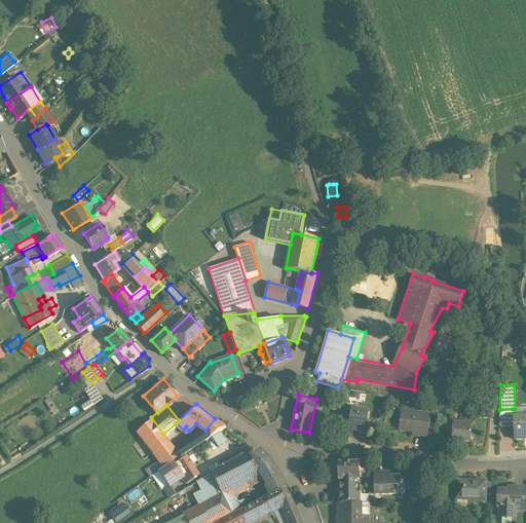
[(369,409),(351,407),(349,428),(366,431),(369,409)]
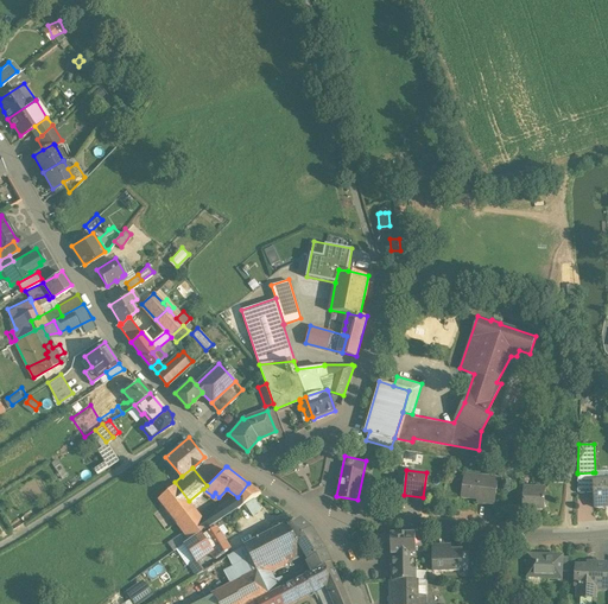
[(498,477),(464,472),(461,495),(476,497),(476,500),(494,502),(498,477)]
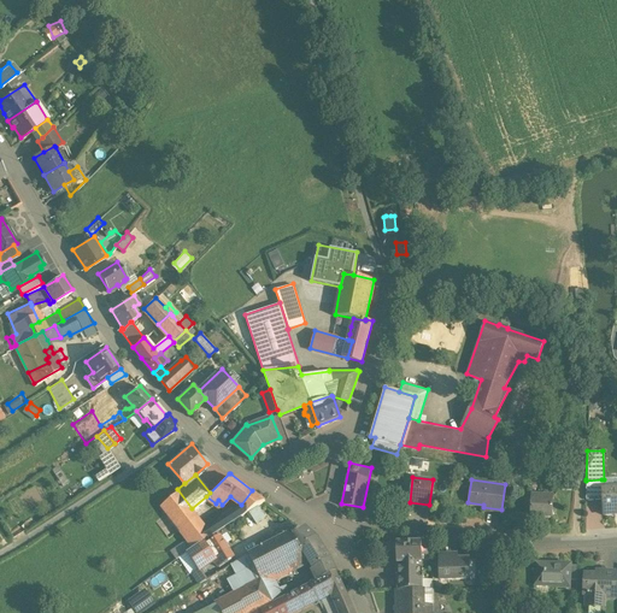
[(601,479),(586,481),(586,497),(601,496),(601,487),(603,487),(601,479)]
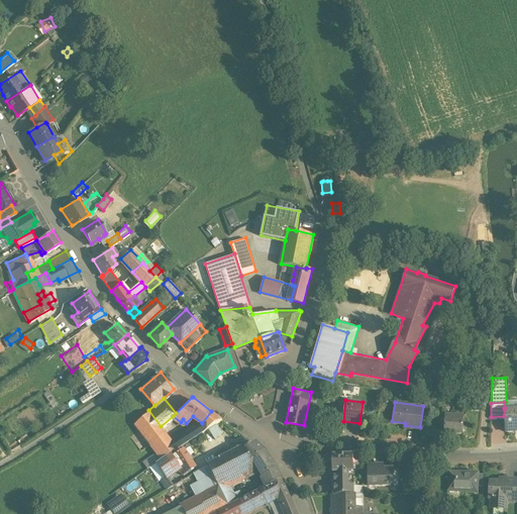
[(516,407),(505,408),(504,408),(504,416),(505,429),(515,429),(514,427),(516,426),(516,407)]
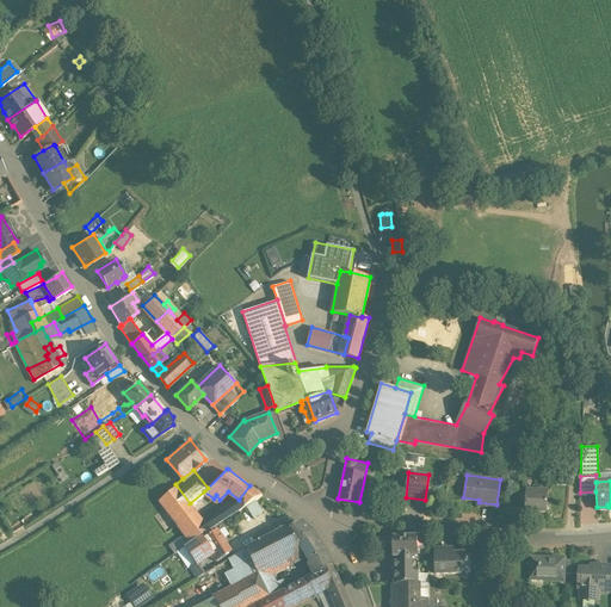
[(203,520),(195,509),(190,503),(176,484),(159,499),(178,524),(184,532),(203,520)]
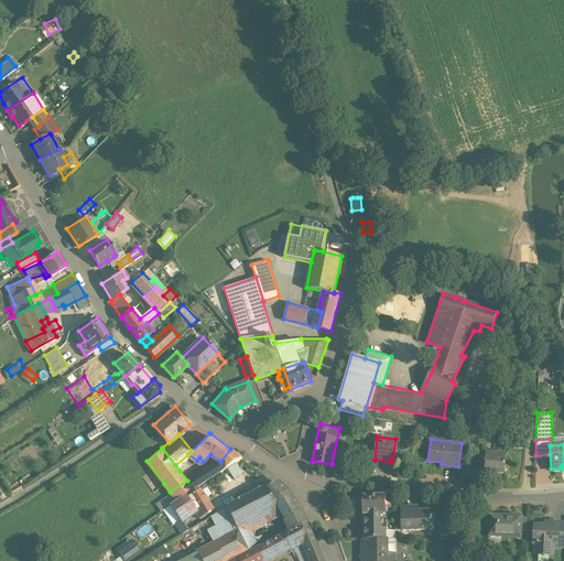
[(220,462),(210,467),(206,468),(187,481),(170,492),(169,494),(155,502),(160,509),(182,495),(241,455),(230,449),(220,462)]
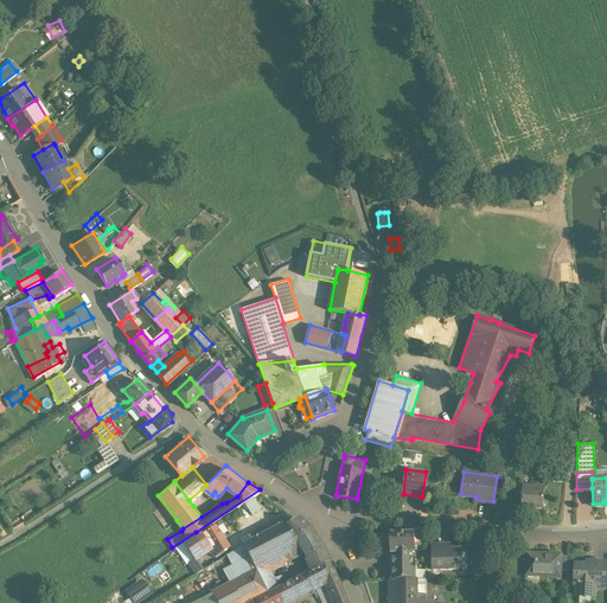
[(544,486),(523,485),(522,489),(519,488),(518,495),(522,495),(522,504),(534,505),(534,506),(540,506),(541,505),(543,505),(544,486)]
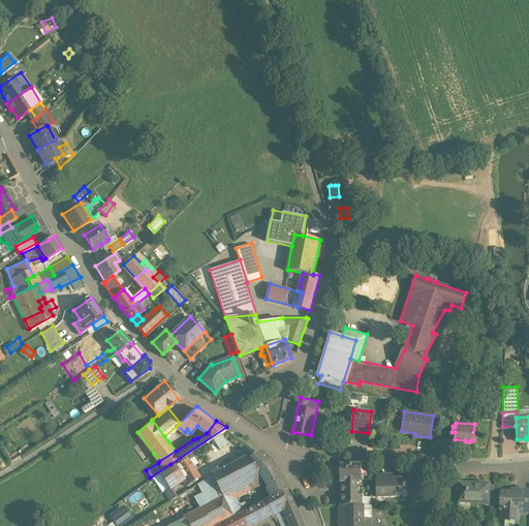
[(270,459),(259,451),(250,457),(249,455),(248,454),(242,457),(244,462),(243,465),(251,481),(260,475),(273,495),(286,488),(281,477),(270,459)]
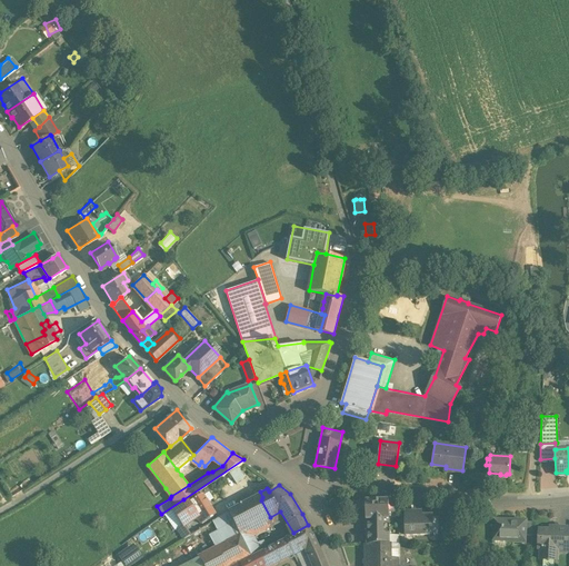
[(249,489),(237,495),(241,502),(252,496),(249,489)]
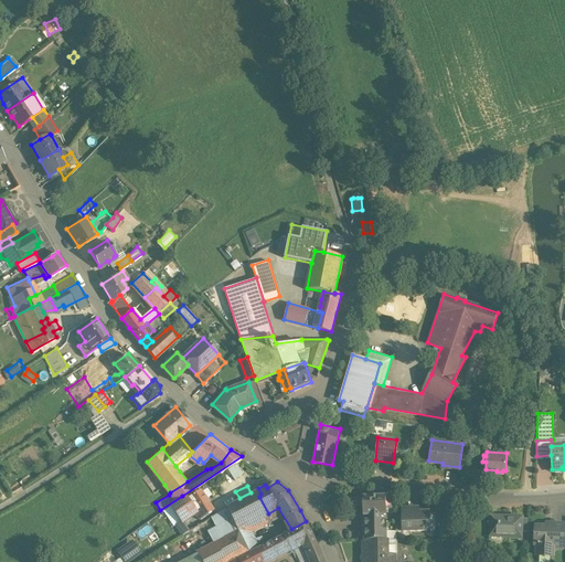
[(213,508),(200,488),(188,497),(198,512),(200,517),(213,508)]
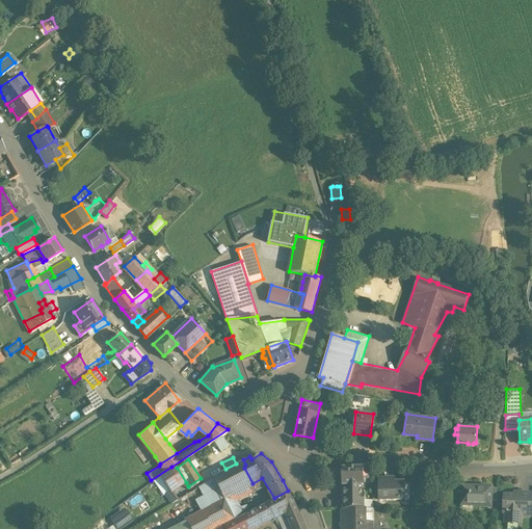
[(225,469),(213,475),(197,485),(203,496),(195,500),(201,510),(225,498),(222,493),(234,486),(236,492),(253,483),(244,468),(245,465),(243,459),(236,464),(225,469)]
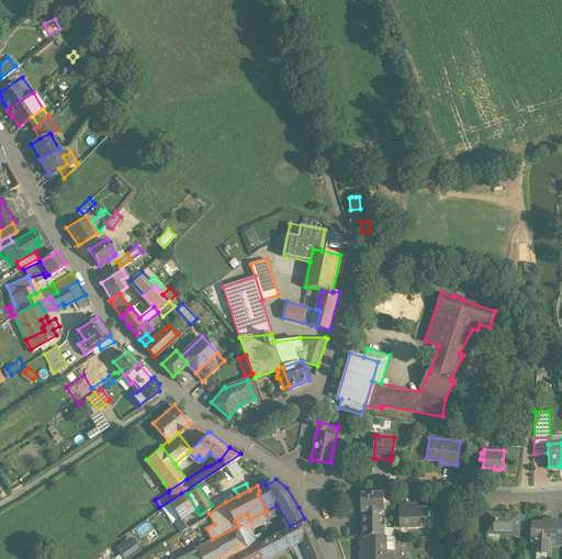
[(184,492),(169,502),(179,517),(180,520),(182,518),(193,511),(197,510),(187,494),(184,492)]
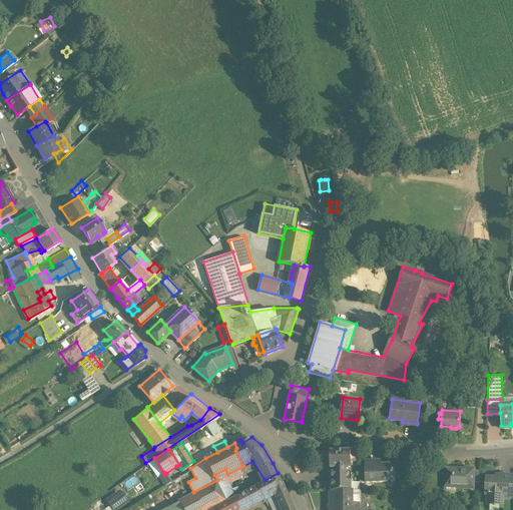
[(350,467),(350,450),(330,450),(321,450),(322,458),(330,457),(330,467),(350,467)]
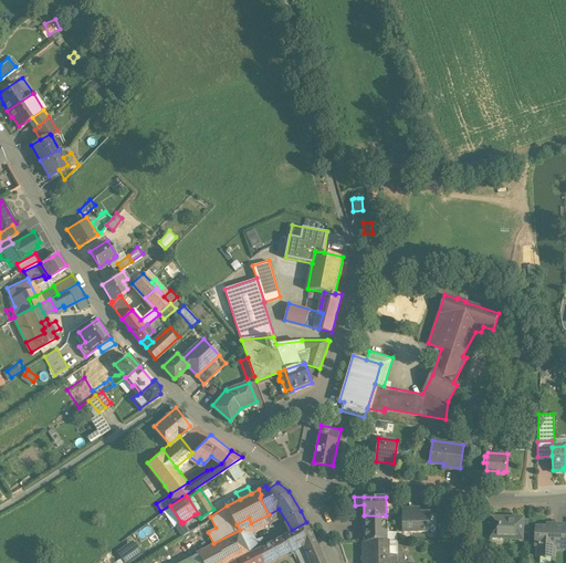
[(411,507),(402,507),(404,530),(426,530),(426,522),(430,522),(429,511),(418,512),(418,507),(411,507)]
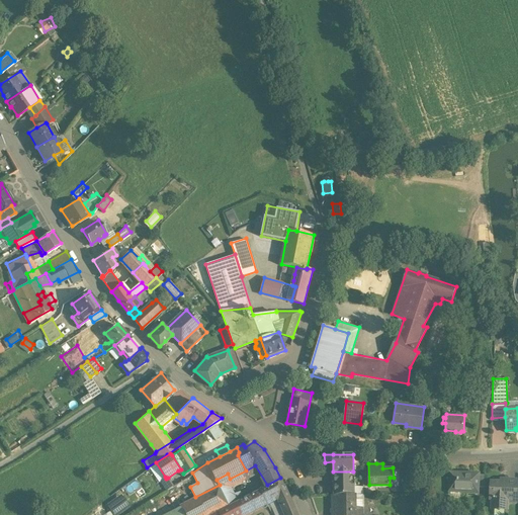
[(479,471),(449,470),(448,490),(478,491),(479,484),(479,473),(479,471)]
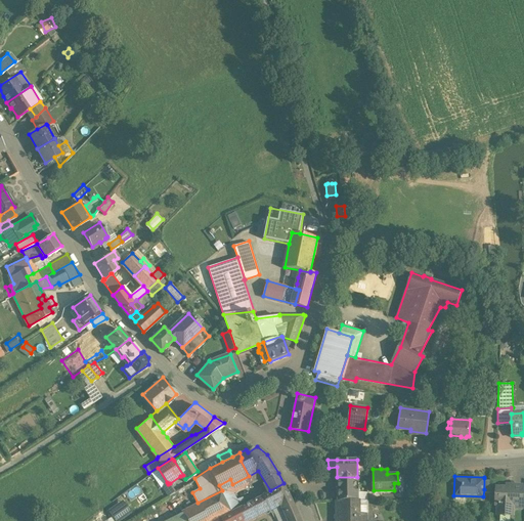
[(357,477),(337,477),(338,500),(358,500),(357,477)]
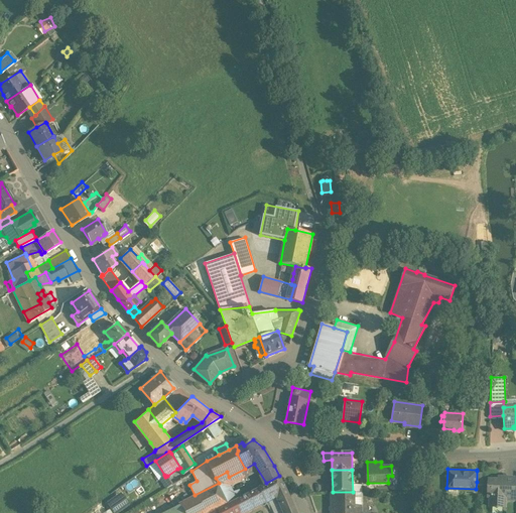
[(195,495),(178,503),(179,505),(182,512),(207,512),(217,508),(237,498),(233,491),(229,477),(227,472),(216,478),(219,483),(195,495)]
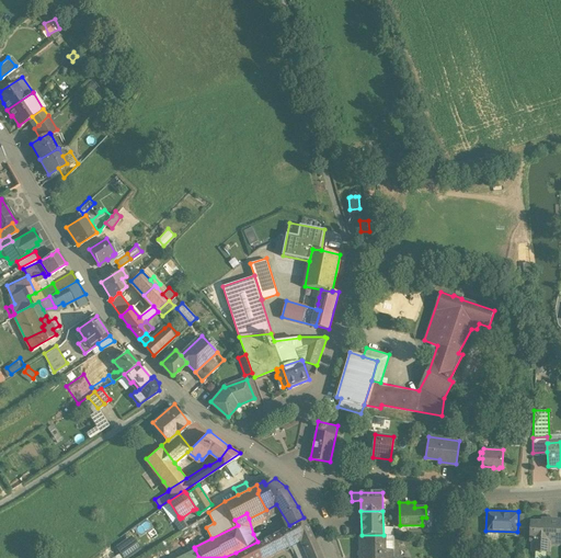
[(180,531),(187,525),(182,517),(180,519),(179,516),(173,520),(180,531)]
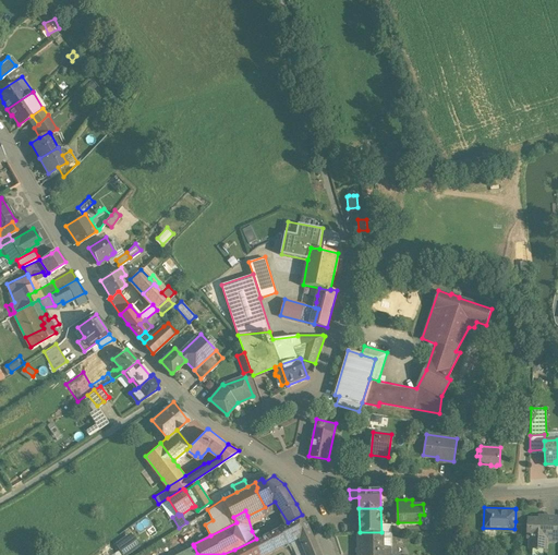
[(288,522),(280,527),(286,539),(287,542),(299,534),(304,546),(314,540),(303,515),(302,515),(288,522)]
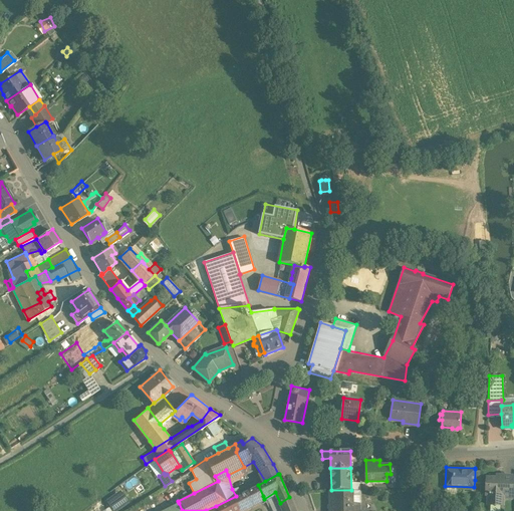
[(513,475),(499,474),(499,478),(487,477),(486,493),(488,493),(488,502),(502,503),(502,496),(512,496),(513,475)]
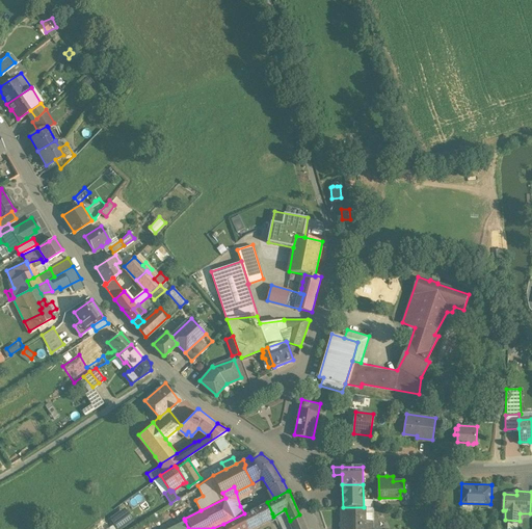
[(244,513),(223,524),(225,528),(244,528),(272,513),(267,502),(258,506),(249,511),(244,513)]
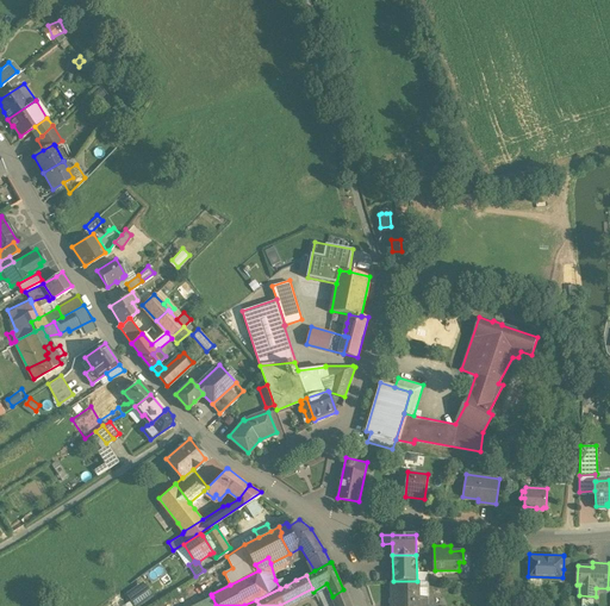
[(292,575),(282,580),(286,586),(296,580),(292,575)]
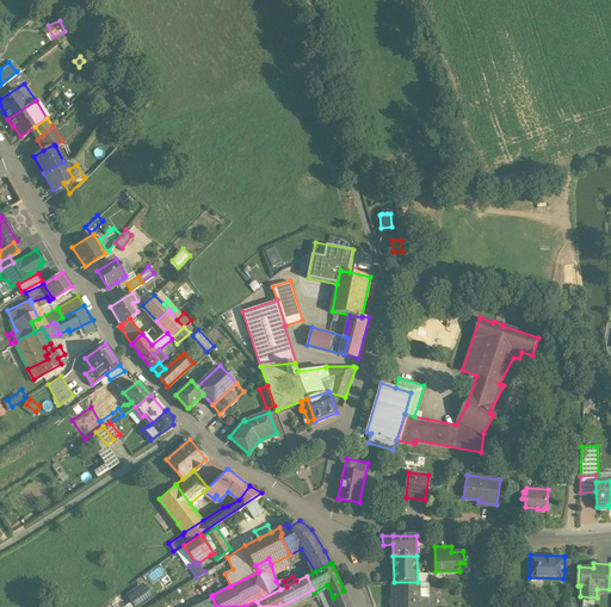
[(282,577),(276,581),(281,589),(287,587),(283,581),(282,577)]
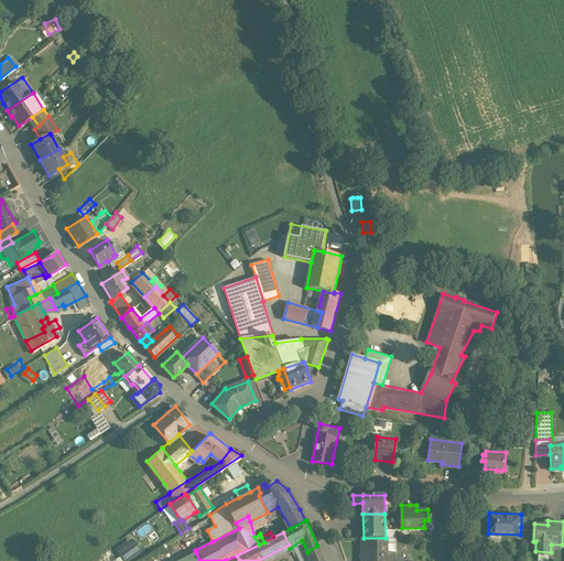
[(117,548),(126,560),(139,550),(131,538),(117,548)]
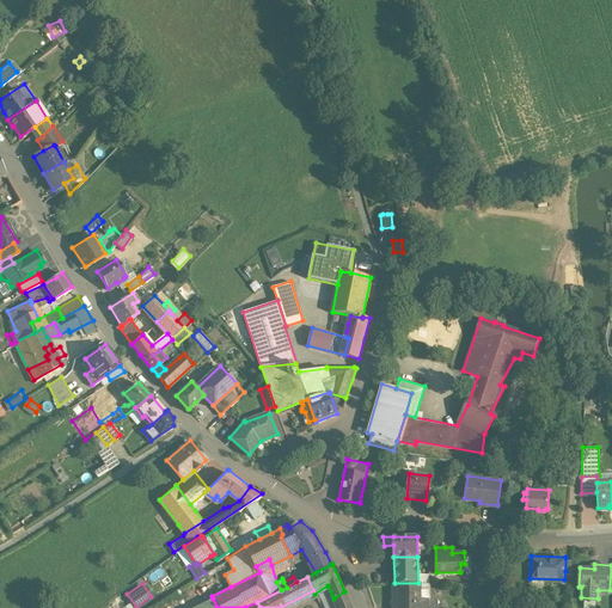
[(395,583),(393,583),(392,607),(427,607),(427,599),(420,599),(420,583),(418,583),(395,583)]
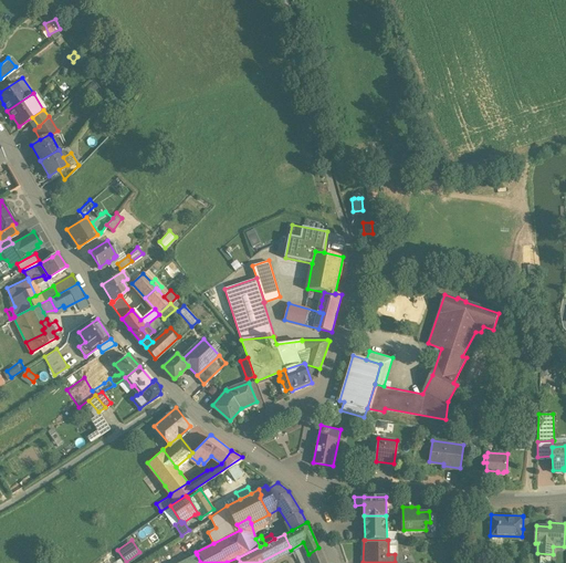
[(318,548),(308,554),(312,562),(323,556),(318,548)]
